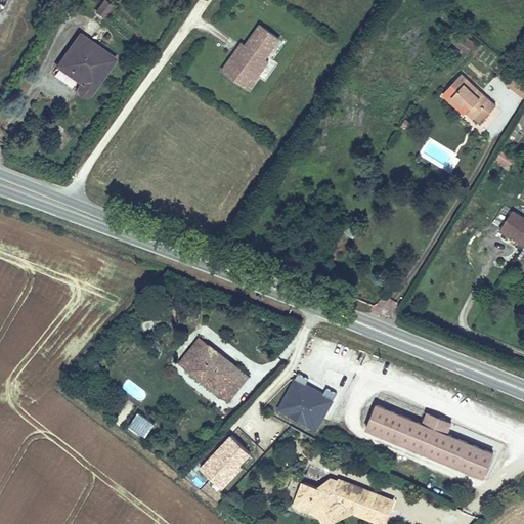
[(221,71),(249,90),(269,62),(266,60),(280,40),(260,25),(245,45),(242,42),(221,71)]
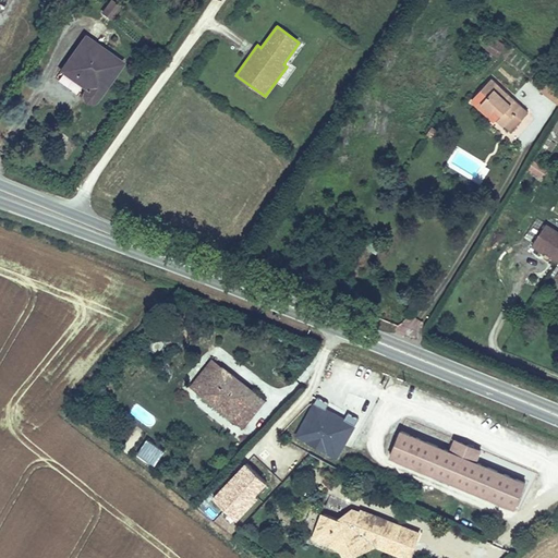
[(91,106),(95,105),(124,63),(85,35),(59,72),(84,89),(81,95),(82,100),(83,102),(86,105),(91,106)]
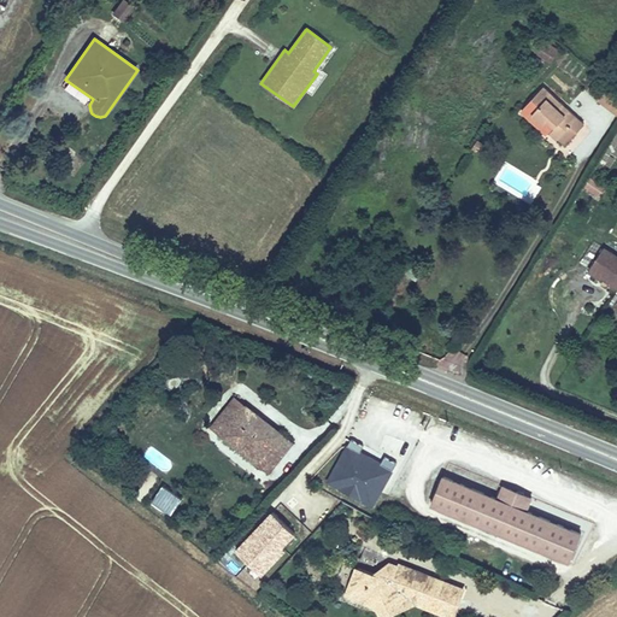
[(547,41),(536,53),(548,64),(559,52),(547,41)]
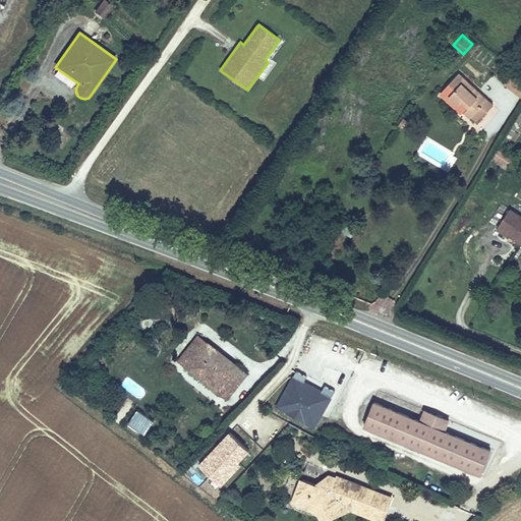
[(493,104),(459,71),(443,89),(449,94),(445,99),(454,106),(458,103),(467,111),(465,113),(470,116),(471,115),(480,104),(487,110),(493,104)]
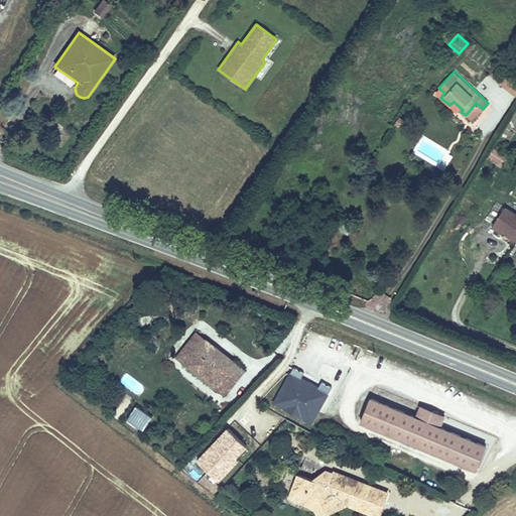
[(515,76),(510,72),(500,84),(515,96),(515,76)]
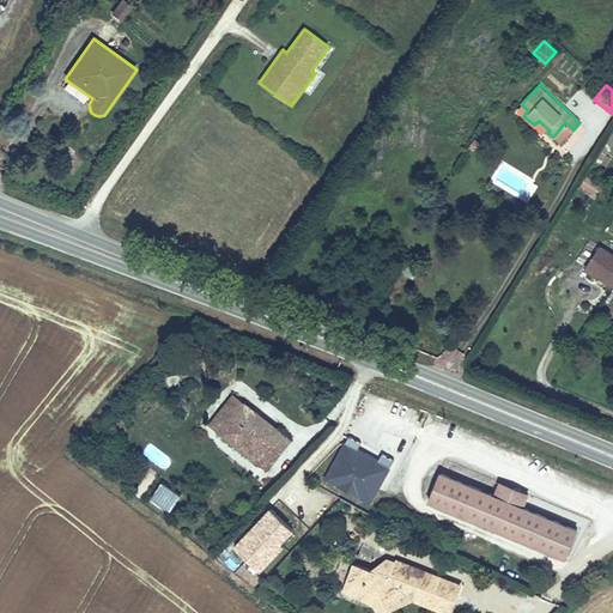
[(528,110),(521,104),(515,110),(541,135),(547,133),(550,131),(539,121),(534,125),(523,116),(528,110)]
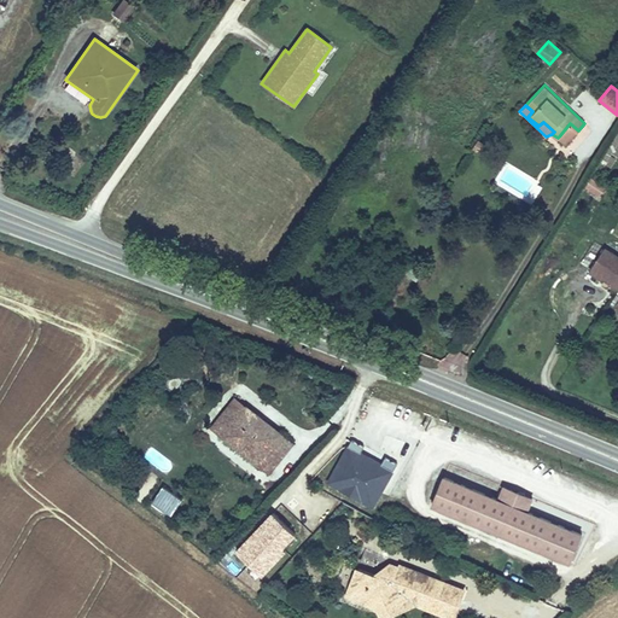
[(570,123),(559,136),(566,144),(578,130),(570,123)]
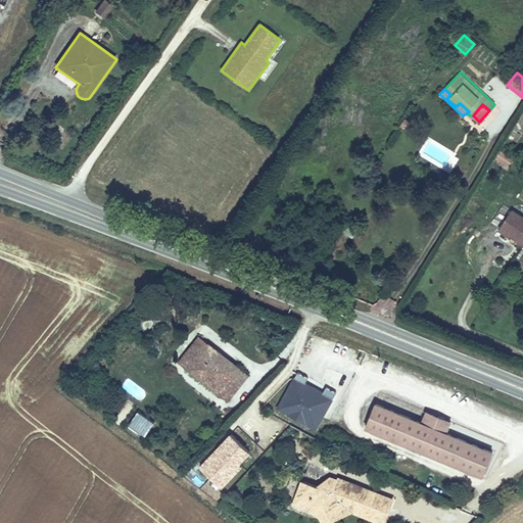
[(522,109),(509,136),(519,141),(522,133),(522,109)]
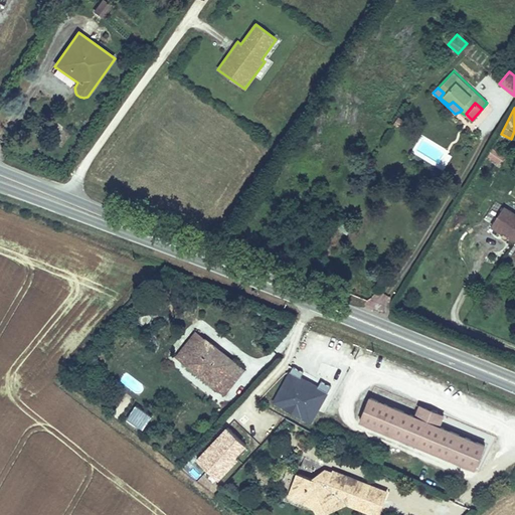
[(492,148),(484,160),(496,168),(504,156),(492,148)]
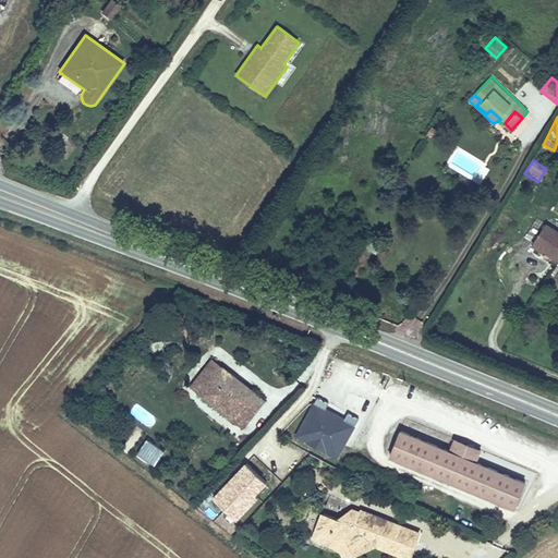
[(557,229),(546,222),(534,242),(557,257),(557,229)]
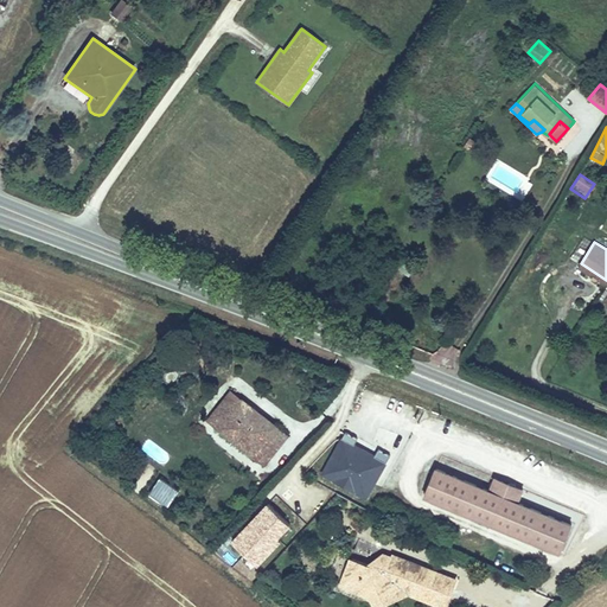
[(275,426),(234,391),(209,421),(250,457),(275,426)]
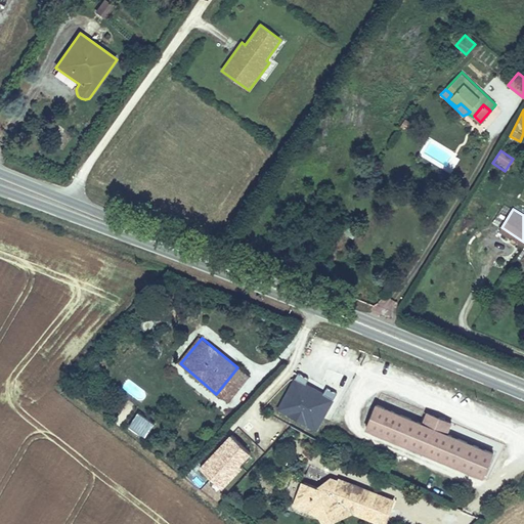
[(227,403),(250,378),(237,367),(216,394),(227,403)]
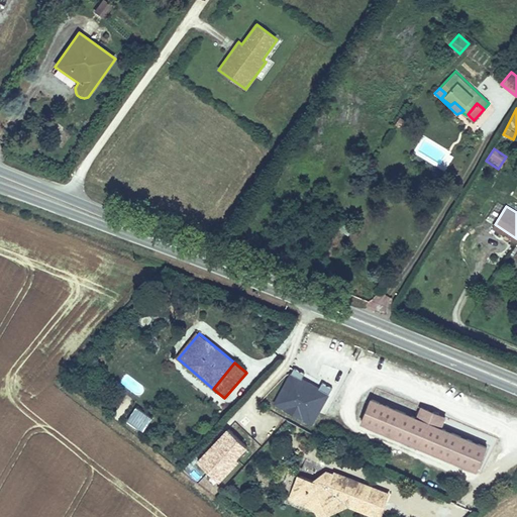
[(331,395),(330,394),(333,389),(322,383),(319,388),(303,379),(305,374),(295,368),(292,373),(291,373),(274,405),(313,427),(331,395)]
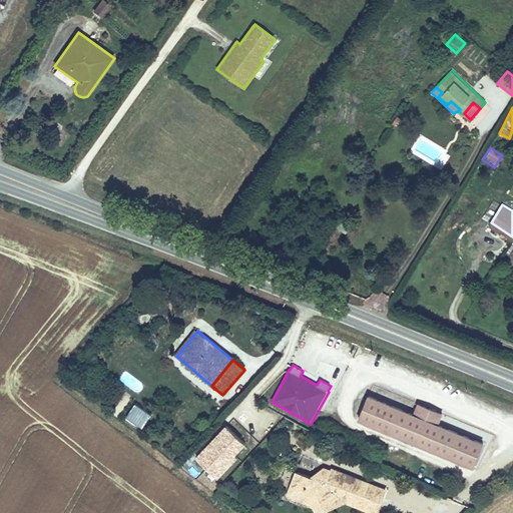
[(414,416),(369,397),(359,420),(473,468),(483,444),(439,426),(443,415),(419,405),(414,416)]
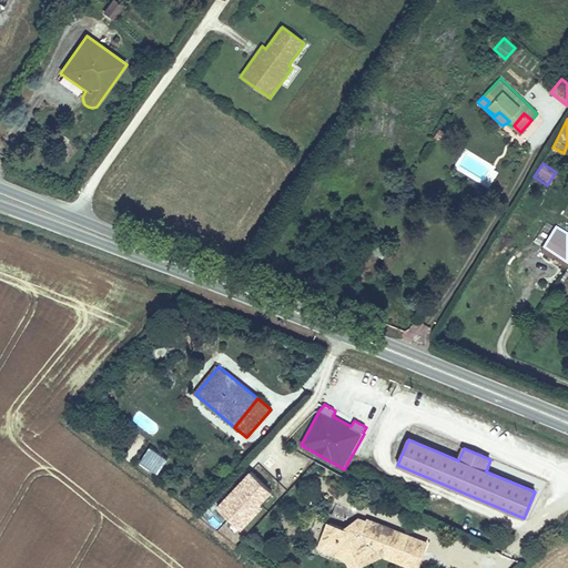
[(140,463),(158,475),(169,459),(150,447),(140,463)]
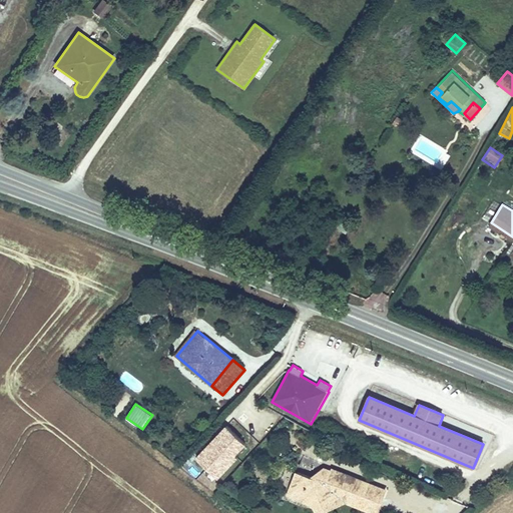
[(378,512),(387,490),(332,468),(331,470),(324,468),(310,477),(296,472),(287,496),(313,506),(331,498),(345,503),(370,512),(378,512)]
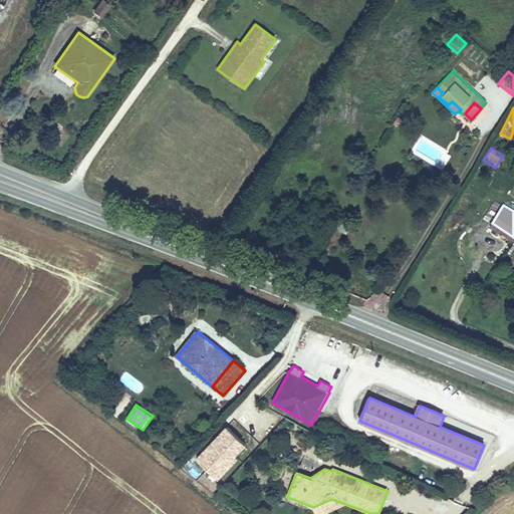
[(316,513),(322,513),(345,504),(331,499),(313,507),(316,513)]
